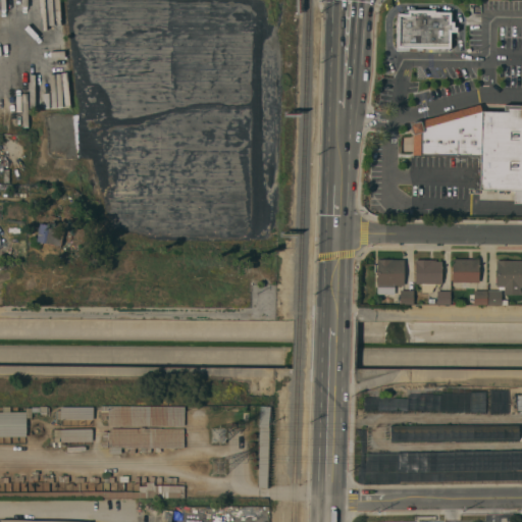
[(395,50),(395,11),(405,11),(405,7),(437,7),(437,9),(454,9),(453,19),(457,19),(457,24),(460,24),(460,35),(453,35),(453,51),(395,50)]
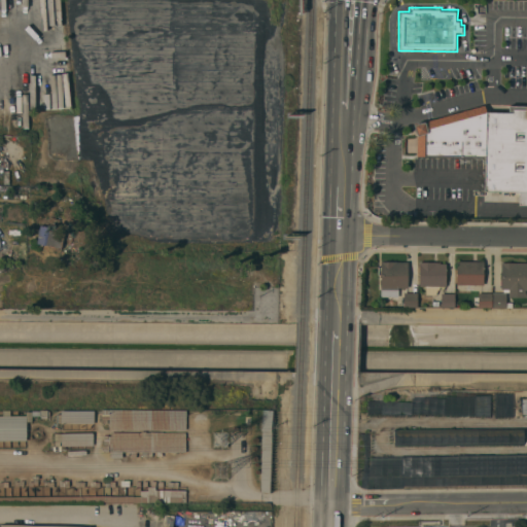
[(484,106),(486,112),(508,112),(508,106),(526,106),(526,205),(519,205),(520,192),(484,191),(485,156),(424,154),(424,156),(417,156),(417,136),(414,125),(484,106)]
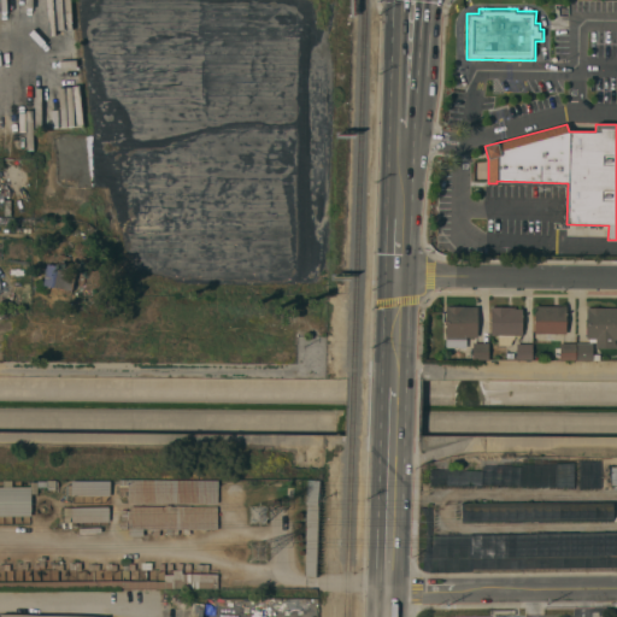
[(34,125),(33,148),(15,148),(16,125),(34,125)]
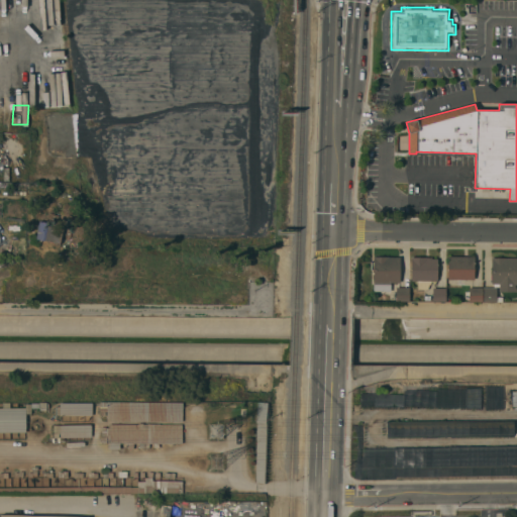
[(36,238),(37,232),(36,231),(38,223),(64,228),(60,243),(36,238)]
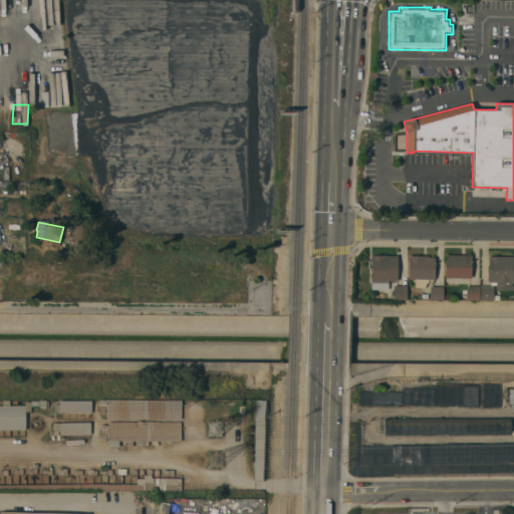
[(471,255),(471,278),(445,278),(445,255),(471,255)]
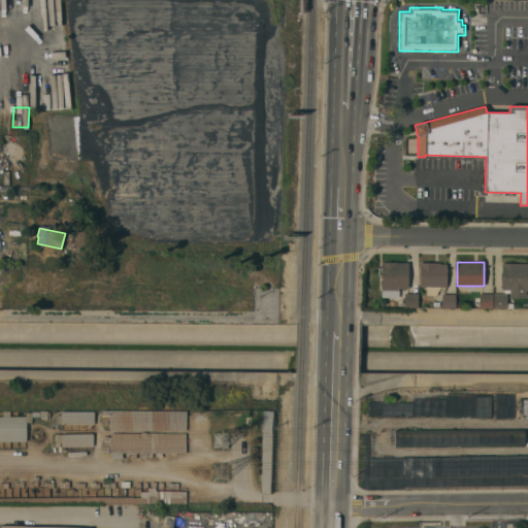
[(407,289),(381,289),(381,263),(407,263),(407,289)]
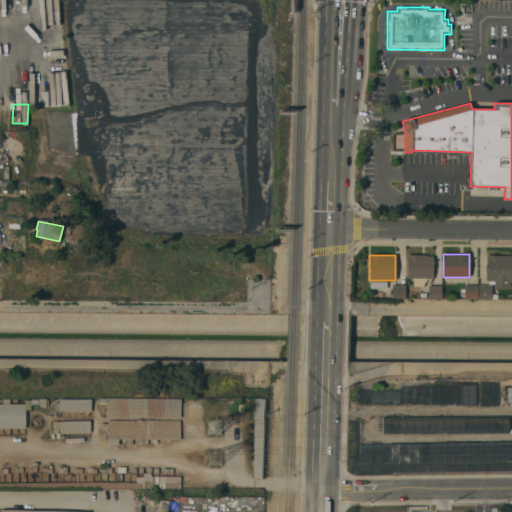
[(407,255),(427,255),(427,256),(433,256),(433,278),(407,278),(407,255)]
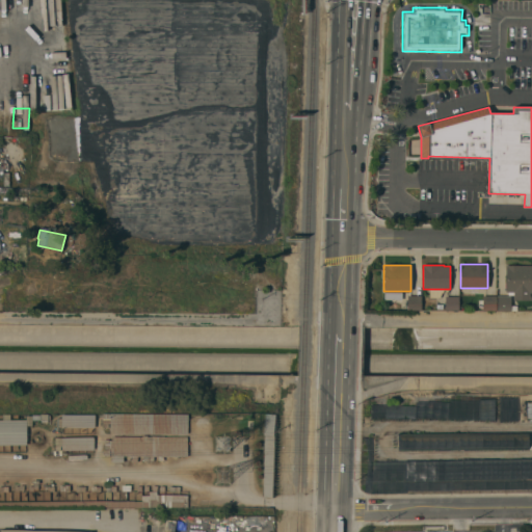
[(531,265),(531,292),(529,292),(529,296),(531,296),(531,300),(513,300),(513,292),(505,292),(505,265),(531,265)]
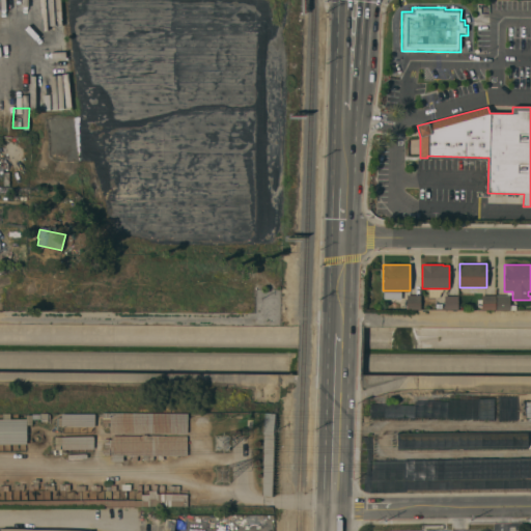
[(420,309),(407,309),(407,296),(419,296),(420,309)]
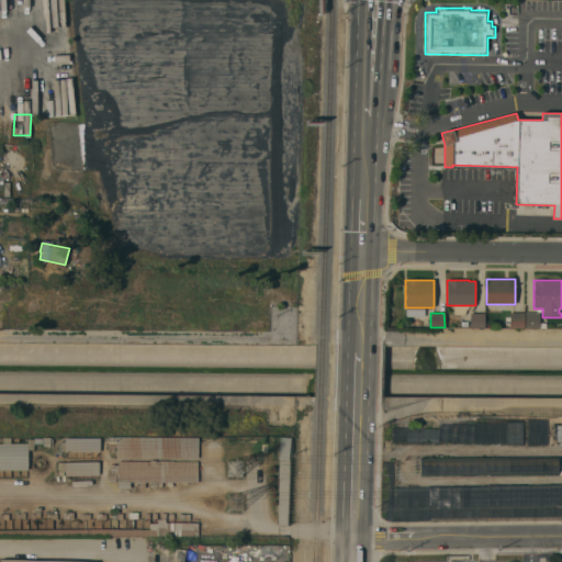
[(484,313),(484,328),(470,328),(470,313),(484,313)]
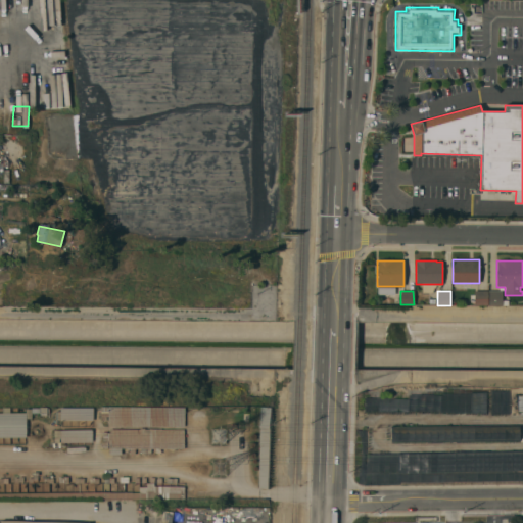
[(487,291),(487,305),(474,305),(474,302),(470,302),(470,295),(474,295),(474,291),(487,291)]
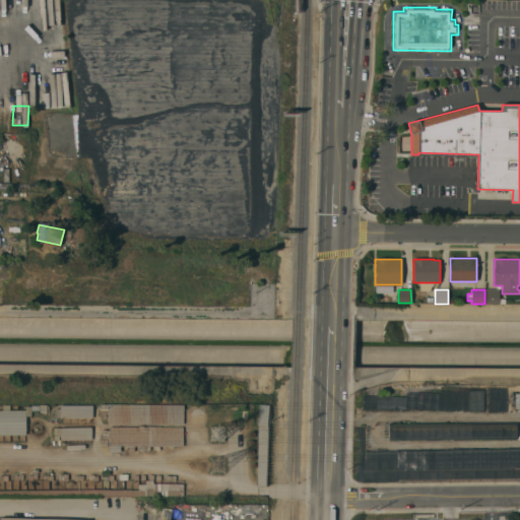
[(499,289),(499,304),(485,304),(485,289),(499,289)]
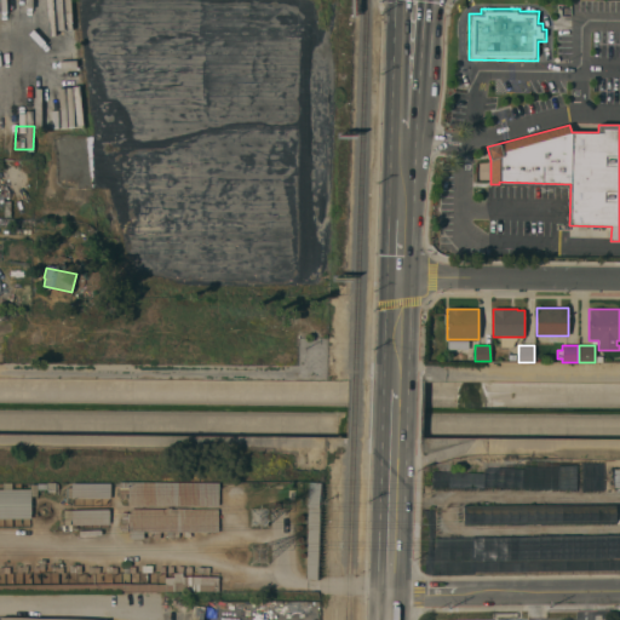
[(575,488),(575,464),(521,465),(521,489),(575,488)]
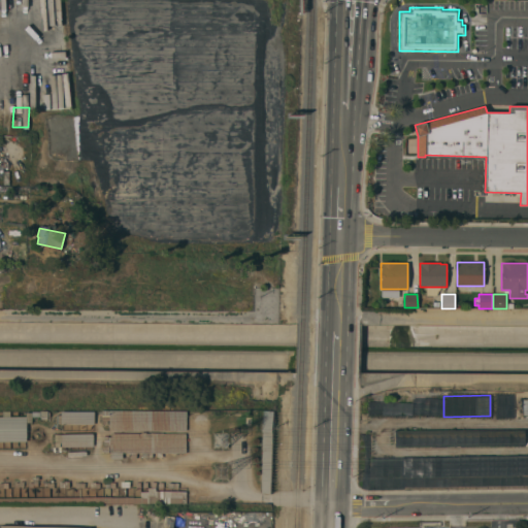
[(410,403),(367,402),(366,416),(410,417),(410,403)]
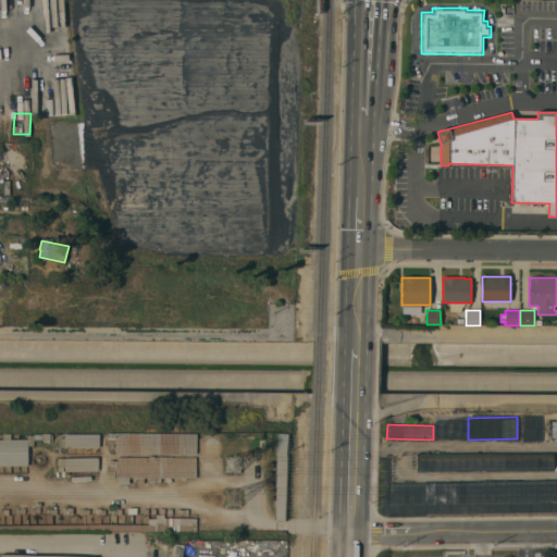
[(196,433),(114,433),(114,455),(115,455),(115,477),(196,478),(196,433)]
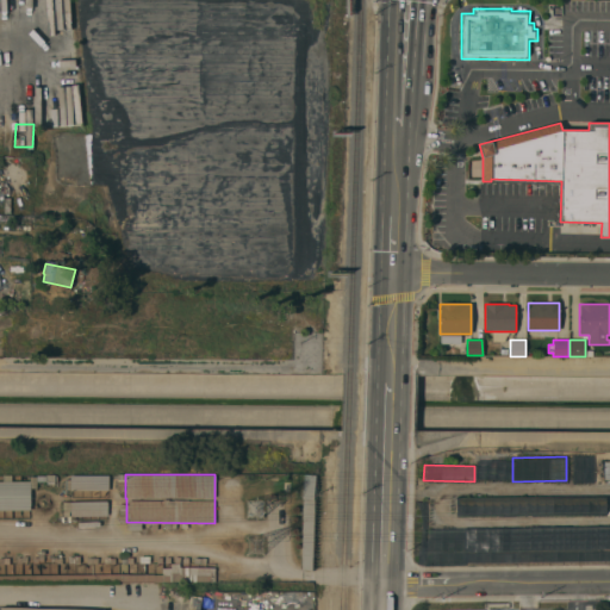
[(107,475),(69,475),(69,490),(107,490),(107,475)]
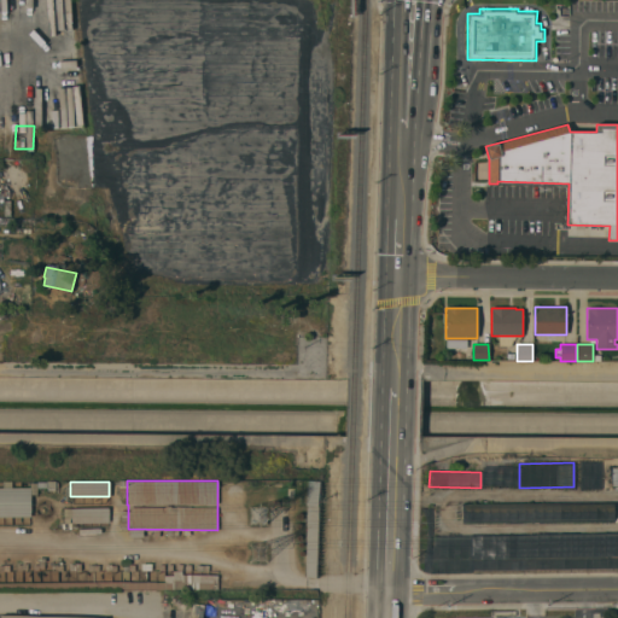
[(0,517),(30,517),(30,488),(0,488),(0,517)]
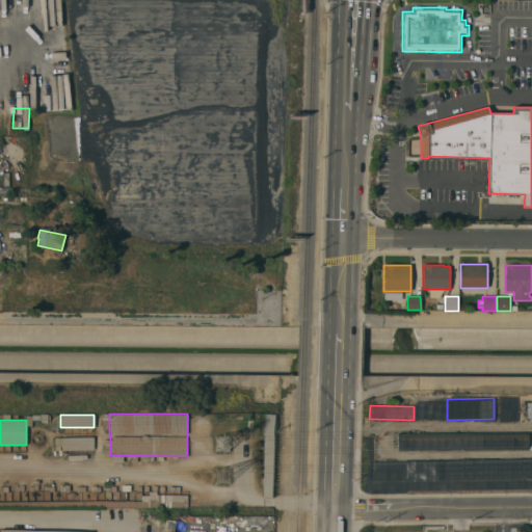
[(94,450),(94,436),(60,437),(60,451),(94,450)]
